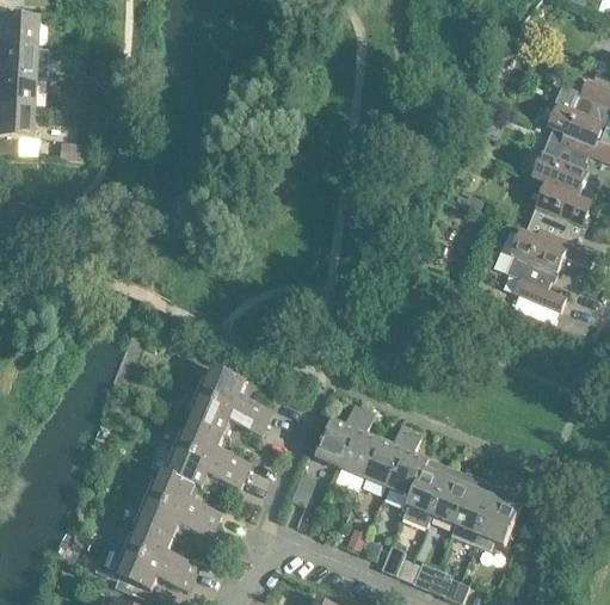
[(0,45),(34,48),(36,17),(0,14),(0,45)]
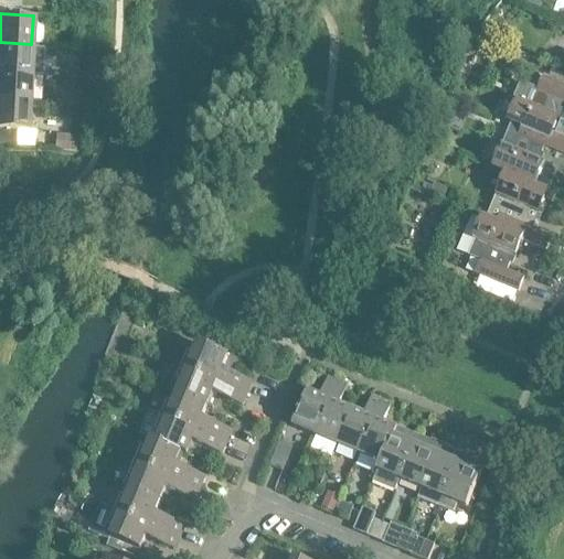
[(476,25),(470,33),(482,42),(488,34),(476,25)]
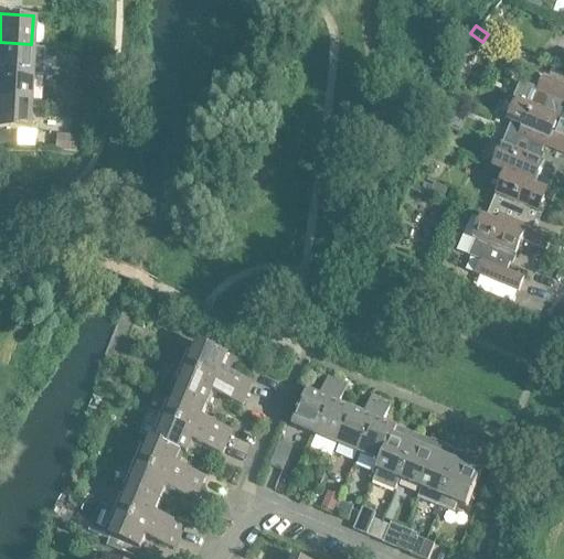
[(0,70),(30,72),(41,72),(42,44),(31,44),(0,42),(0,70)]
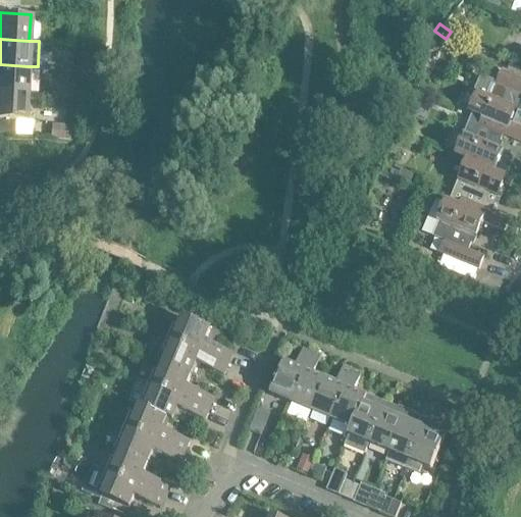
[(474,43),(470,51),(483,56),(486,49),(474,43)]
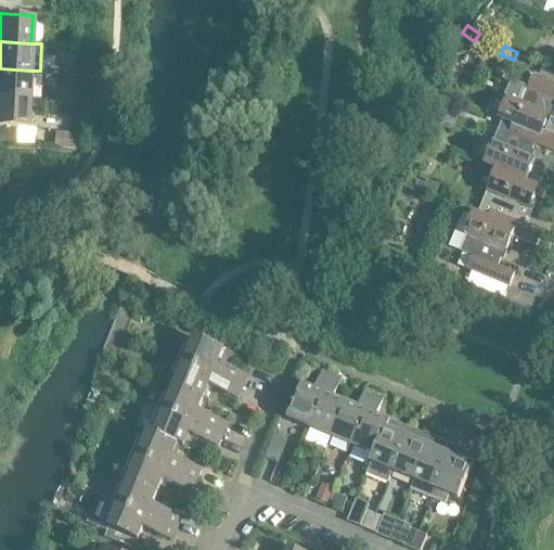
[(0,96),(28,98),(29,71),(0,68),(0,96)]
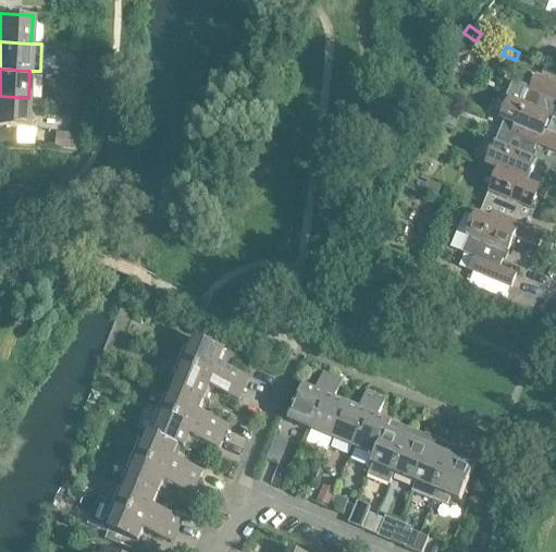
[(555,80),(533,71),(528,85),(510,78),(503,96),(506,97),(497,117),(502,118),(513,122),(513,120),(541,132),(543,126),(550,111),(547,110),(553,96),(555,96),(555,80)]
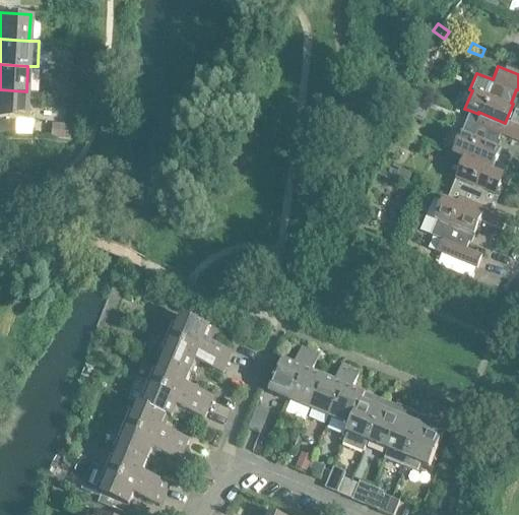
[(0,128),(13,130),(14,117),(24,117),(26,91),(0,89),(0,128)]
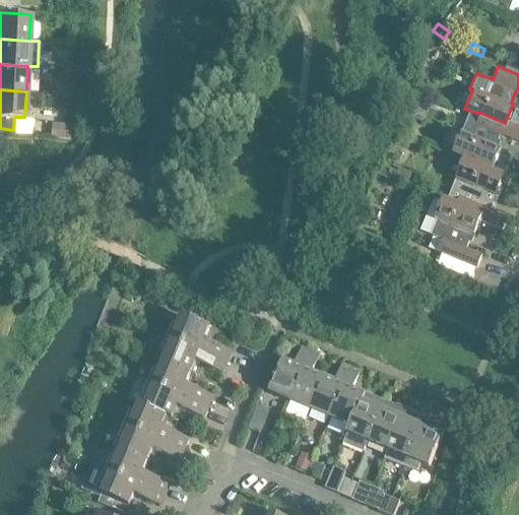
[(407,89),(399,110),(419,118),(429,98),(407,89)]
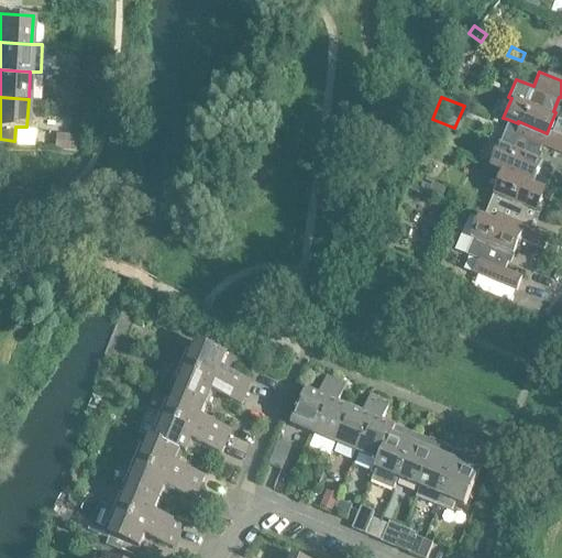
[(498,141),(488,164),(500,170),(502,168),(532,182),(532,181),(541,159),(535,156),(541,141),(561,150),(561,133),(549,128),(547,133),(518,121),(518,123),(507,119),(498,141)]
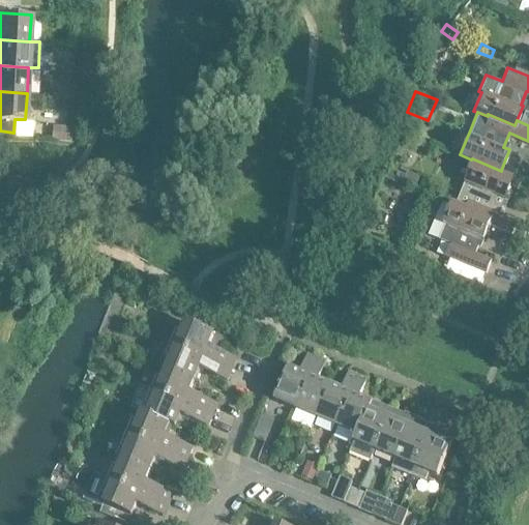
[(471,159),(454,200),(465,204),(464,205),(491,216),(489,222),(510,231),(516,217),(498,210),(504,196),(512,175),(501,170),(501,171),(472,158),(471,159)]
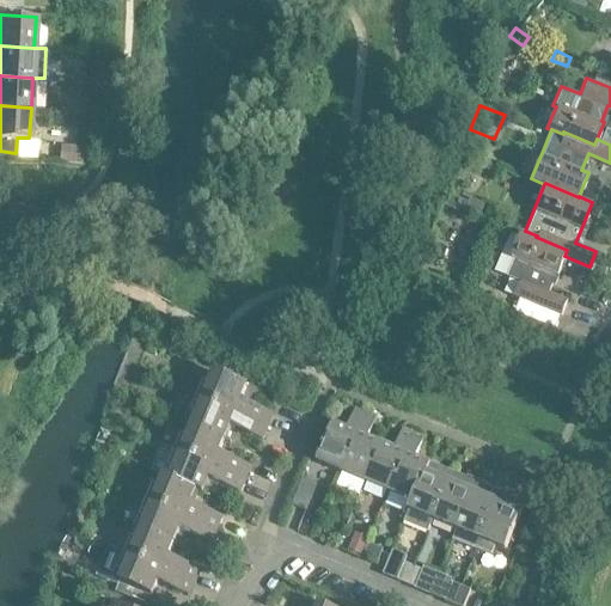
[(469,195),(464,207),(477,213),(483,201),(469,195)]
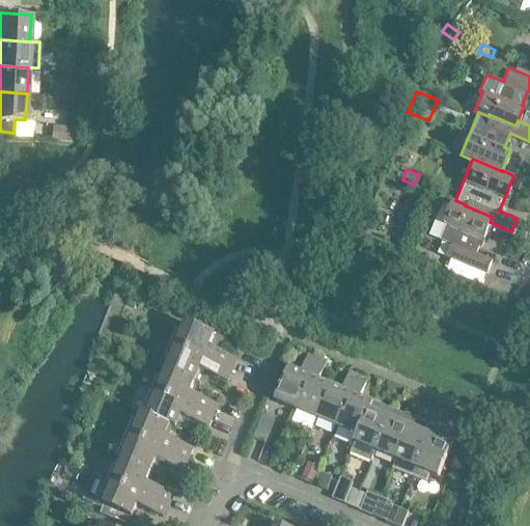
[(447,222),(441,237),(451,241),(445,253),(450,255),(476,267),(485,270),(492,256),(475,250),(480,237),(483,238),(490,222),(492,217),(465,205),(466,204),(455,200),(451,199),(443,221),(447,222)]
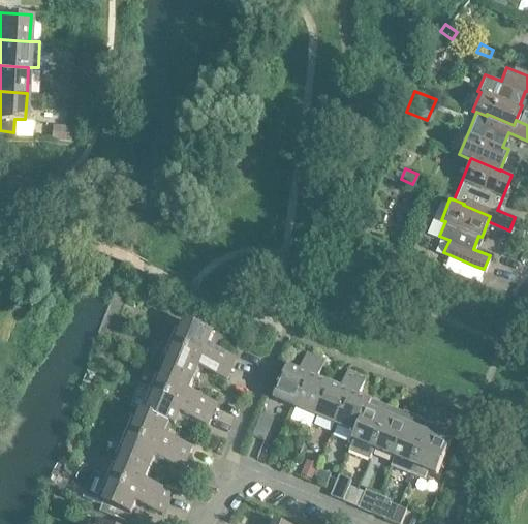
[(229,366),(235,353),(207,341),(212,330),(184,317),(180,327),(175,325),(167,340),(229,366)]
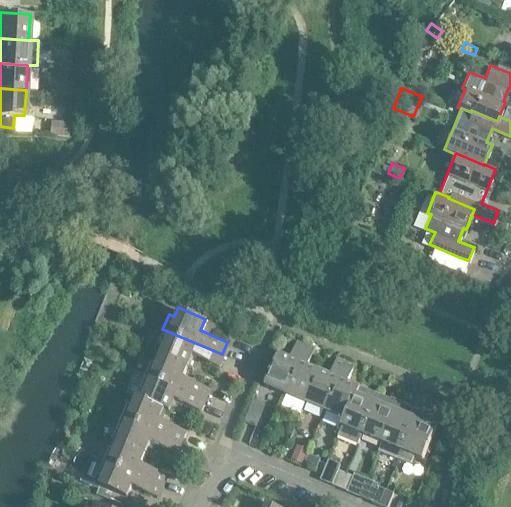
[(186,365),(191,352),(218,364),(222,354),(162,329),(157,342),(163,344),(159,353),(186,365)]
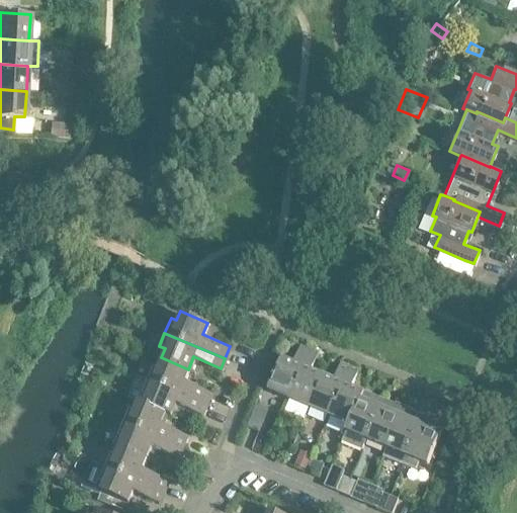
[(279,353),(266,387),(287,396),(308,346),(298,342),(292,359),(279,353)]
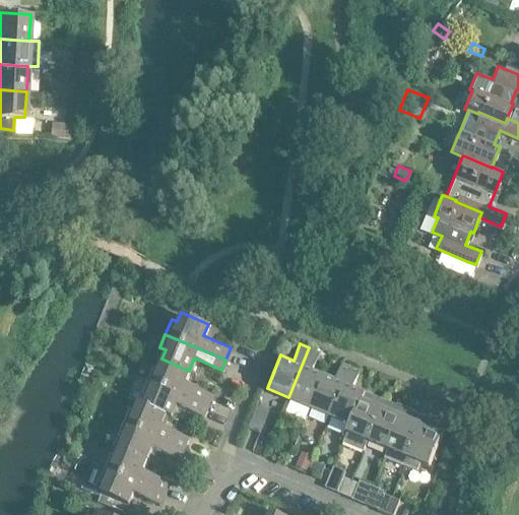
[(311,368),(318,351),(309,347),(288,397),(309,405),(322,373),(311,368)]
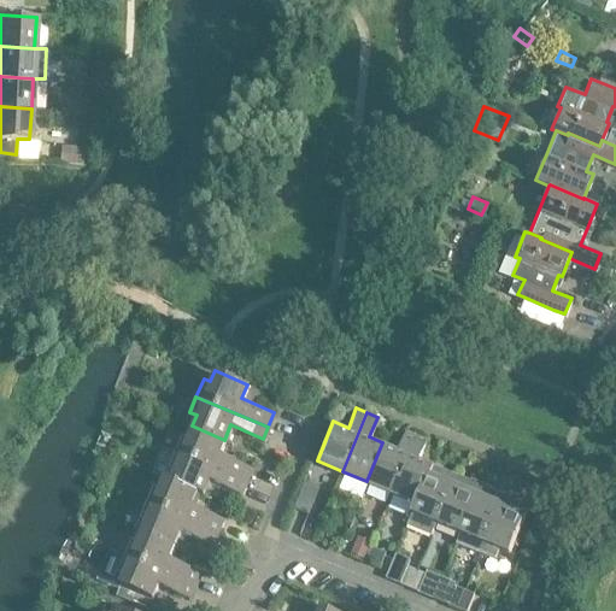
[(246,479),(252,465),(220,452),(224,440),(192,426),(188,434),(181,432),(174,450),(246,479)]
